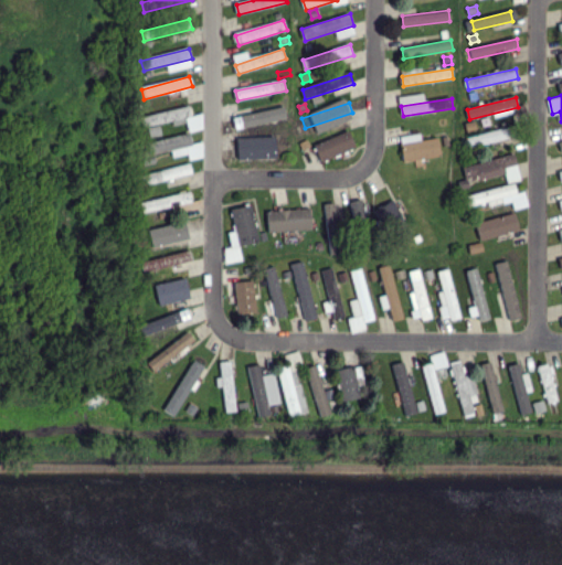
[(144,129),(141,118),(190,106),(192,116),(144,129)]
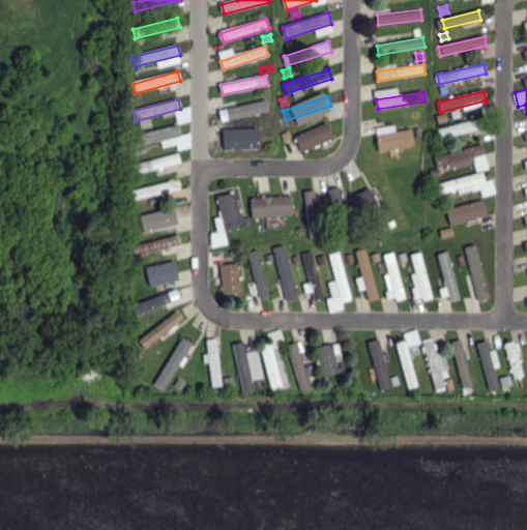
[(223,121),(221,112),(267,102),(269,112),(223,121)]
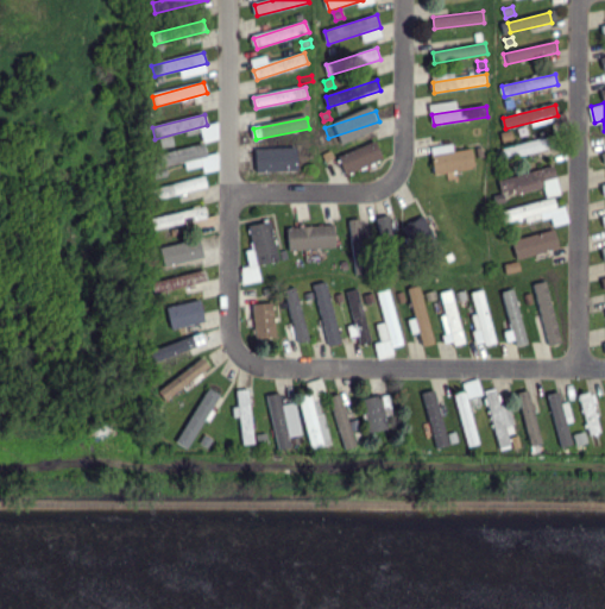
[(506,161),(503,149),(556,136),(559,148),(506,161)]
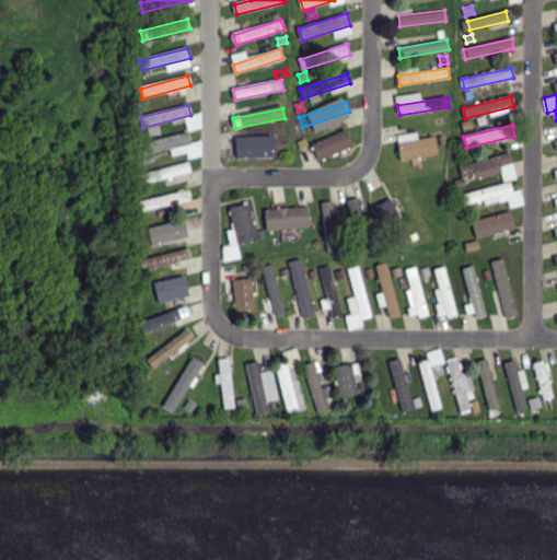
[(320,162),(313,144),(347,130),(354,147),(320,162)]
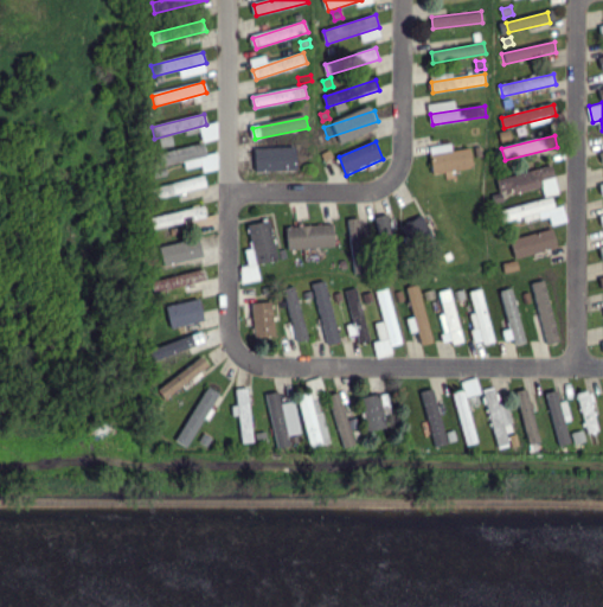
[(154,170),(152,157),(204,144),(207,157),(154,170)]
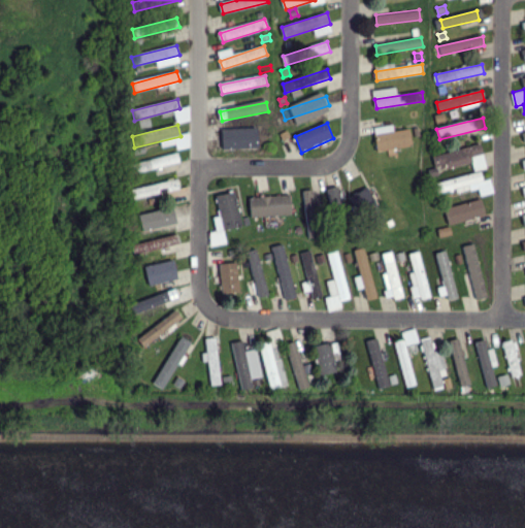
[(378,152),(375,135),(409,130),(413,146),(378,152)]
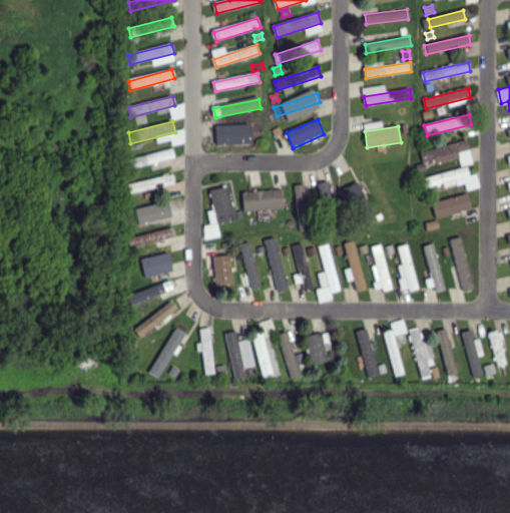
[(277,137),(274,131),(280,127),(283,133),(277,137)]
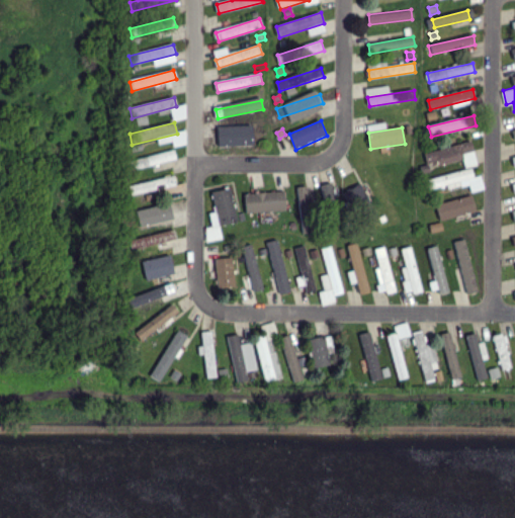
[(217,146),(216,137),(261,130),(263,139),(217,146)]
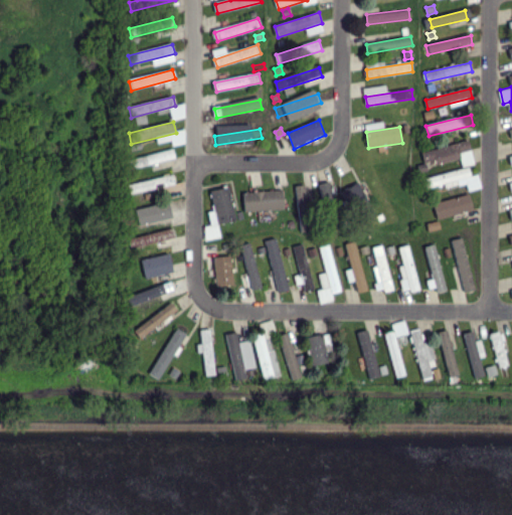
[(438,165),(437,160),(425,163),(422,154),(469,141),(471,150),(461,153),(462,158),(438,165)]
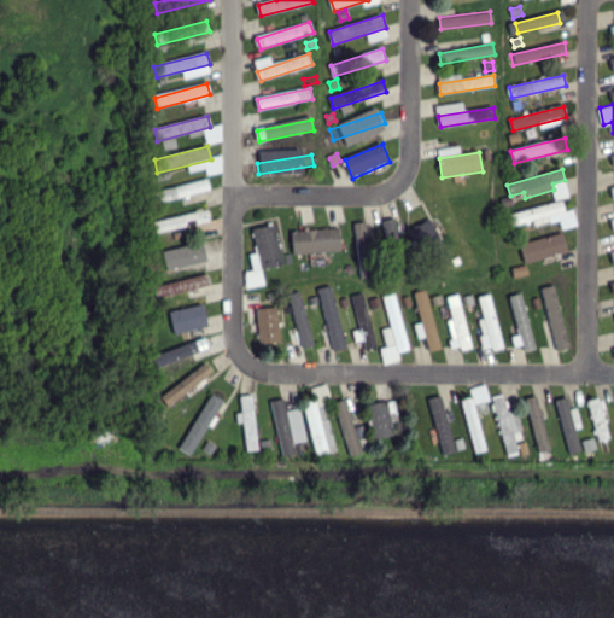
[(159,181),(158,174),(170,170),(173,179),(159,181)]
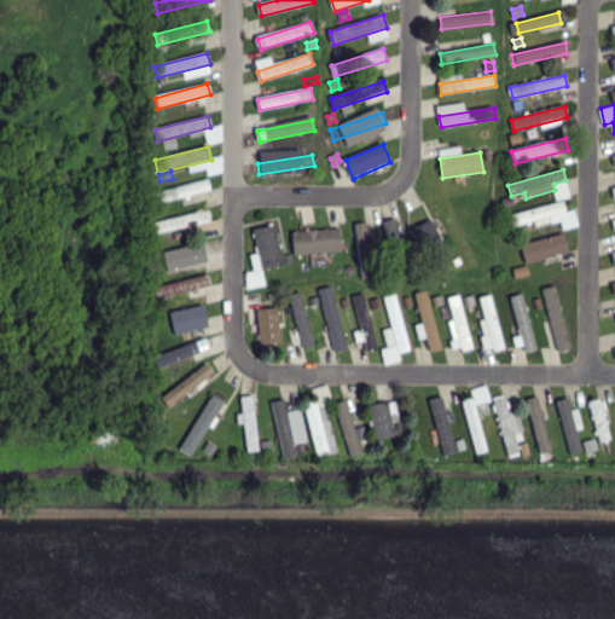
[(157,204),(155,194),(209,179),(212,190),(157,204)]
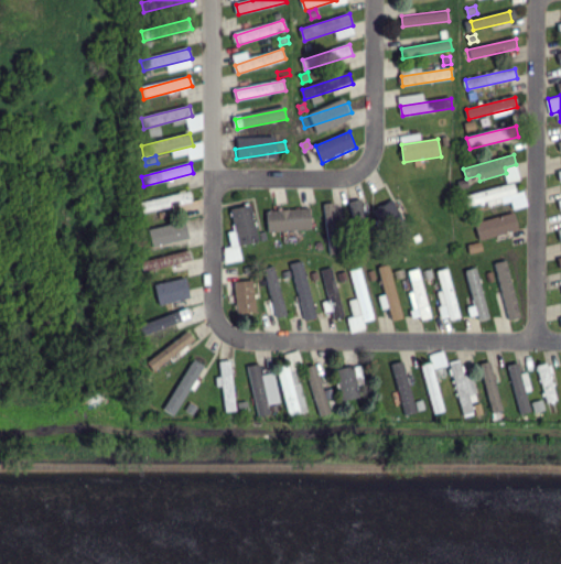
[(461,190),(459,182),(468,180),(471,187),(461,190)]
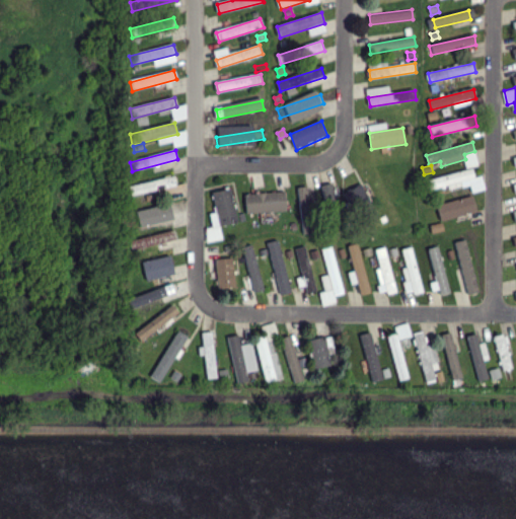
[(471,194),(469,186),(461,188),(461,187),(449,191),(447,186),(429,192),(426,181),(471,168),(474,178),(481,176),(485,190),(471,194)]
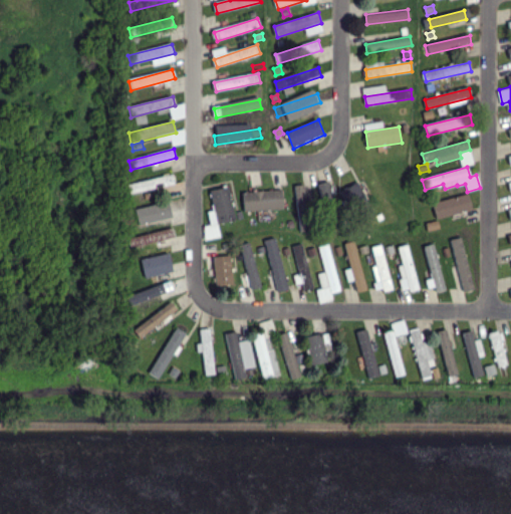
[(160,195),(158,188),(132,194),(130,185),(174,175),(176,184),(184,182),(186,189),(160,195)]
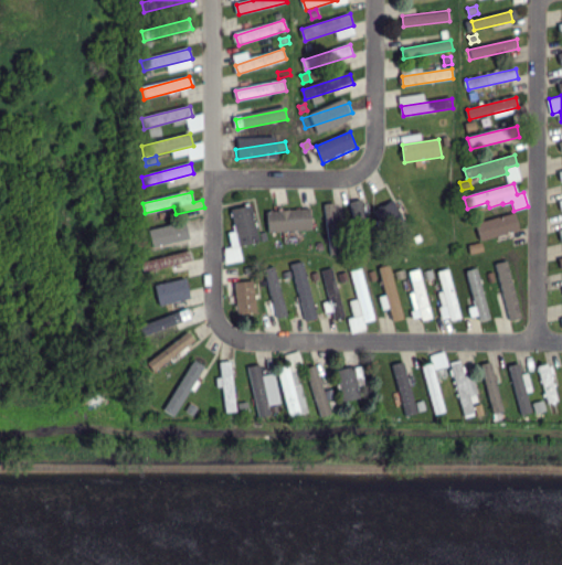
[(368,221),(361,199),(350,201),(357,224),(368,221)]
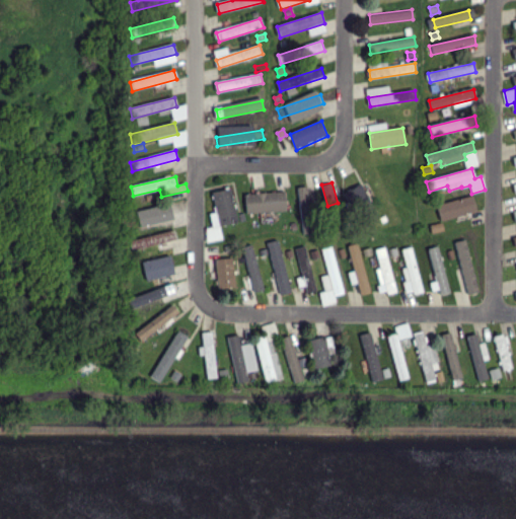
[(348,194),(366,183),(383,217),(368,227),(348,194)]
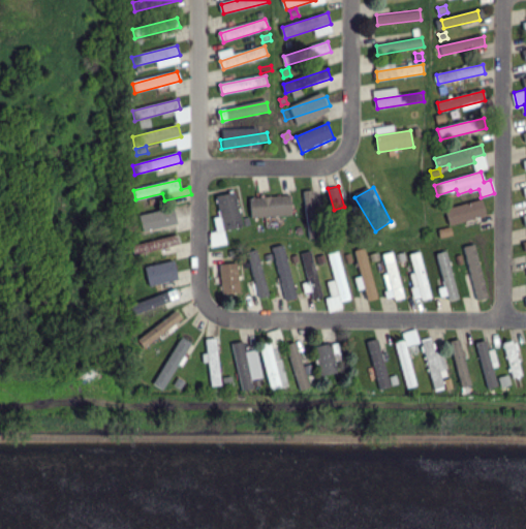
[(310,234),(305,191),(314,190),(320,234),(310,234)]
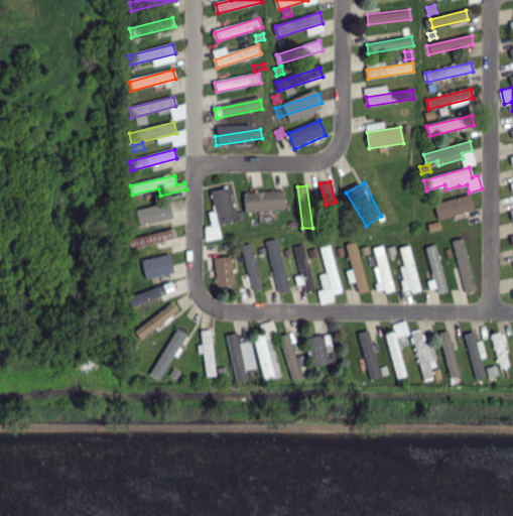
[(220,225),(216,212),(212,191),(230,187),(238,221),(220,225)]
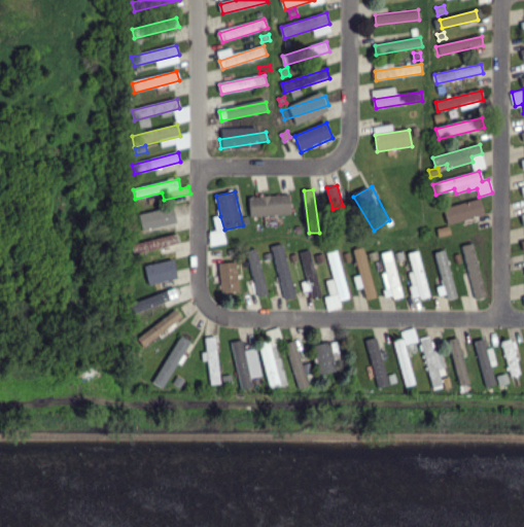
[(253,199),(292,194),(294,213),(255,217),(253,199)]
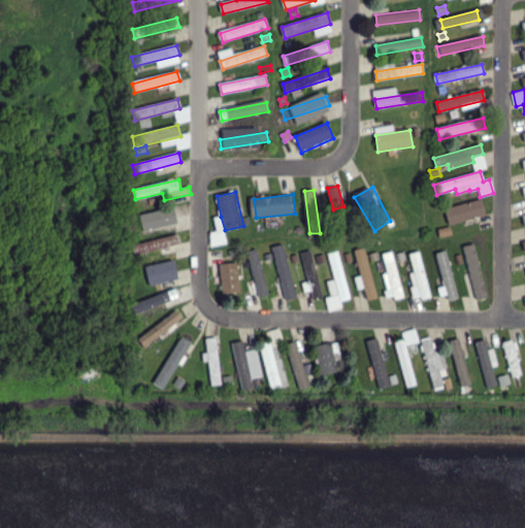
[(434,205),(432,198),(440,195),(443,202),(434,205)]
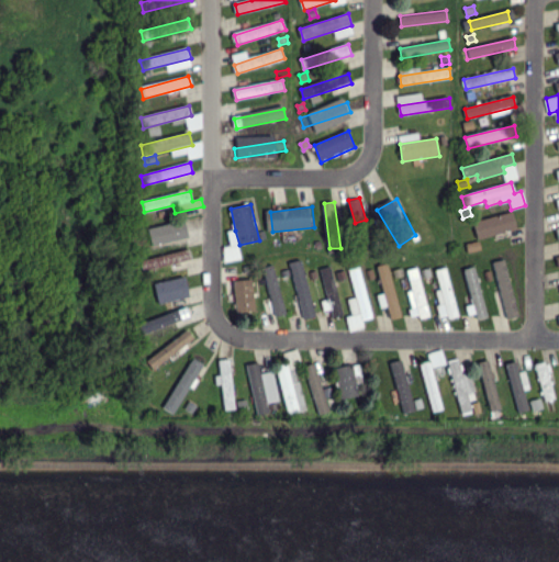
[(479,240),(474,223),(513,212),(517,228),(479,240)]
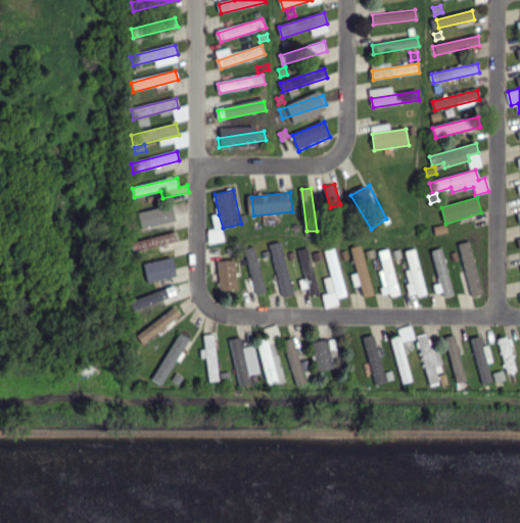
[(134,226),(132,217),(177,206),(179,216),(134,226)]
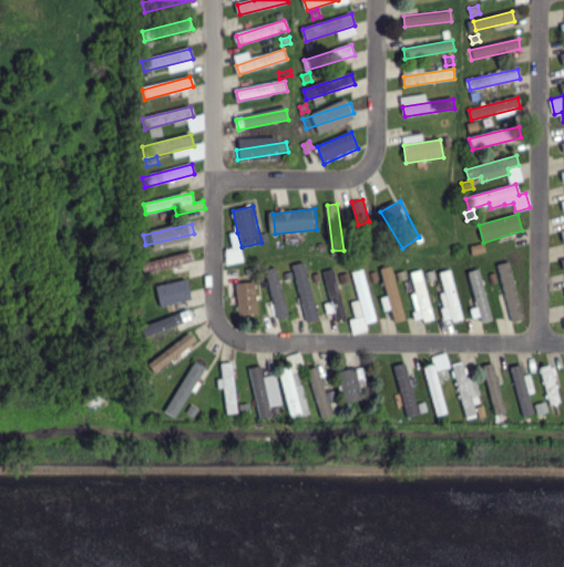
[(264,243),(262,235),(268,234),(270,241),(264,243)]
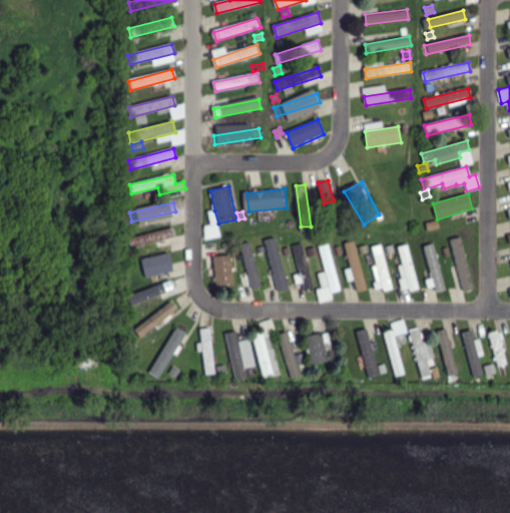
[(133,230),(131,224),(138,222),(139,229),(133,230)]
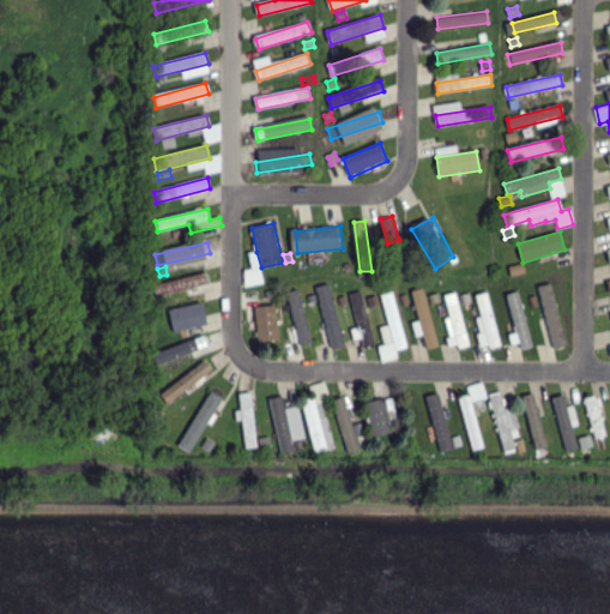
[(157,296),(155,286),(207,274),(210,283),(157,296)]
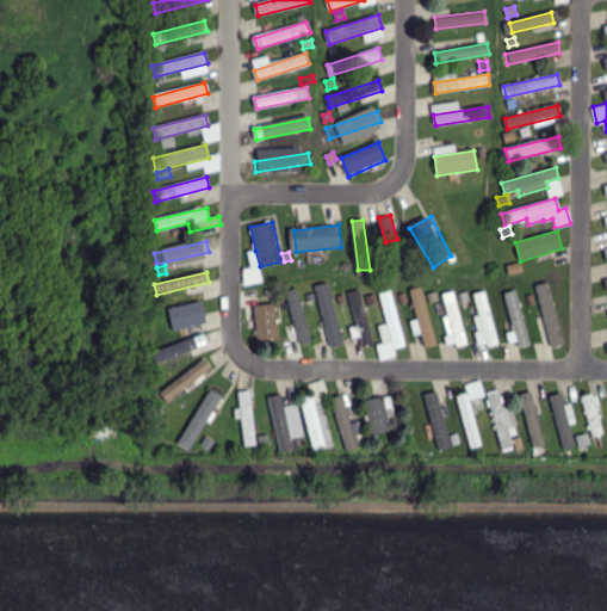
[(344,343),(328,282),(315,284),(330,346),(344,343)]
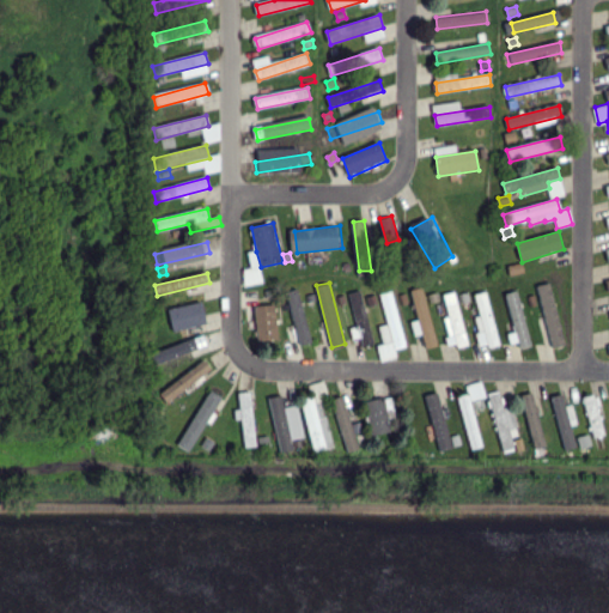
[(312,341),(298,289),(286,291),(302,345),(312,341)]
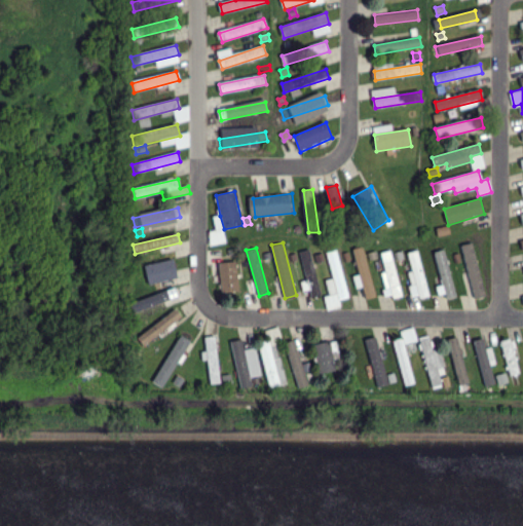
[(367,300),(364,288),(360,275),(353,251),(364,248),(376,297),(367,300)]
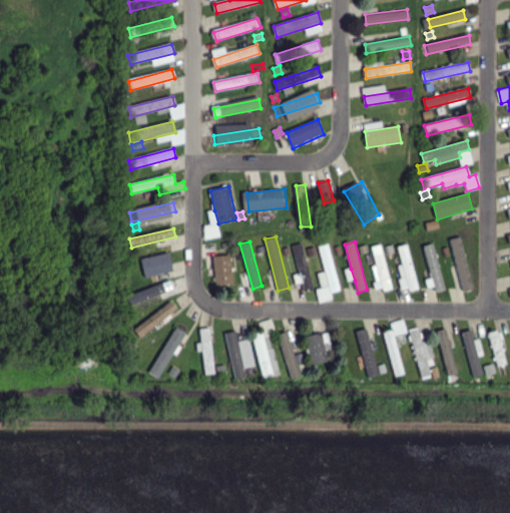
[(436,293),(424,246),(434,243),(446,290),(436,293)]
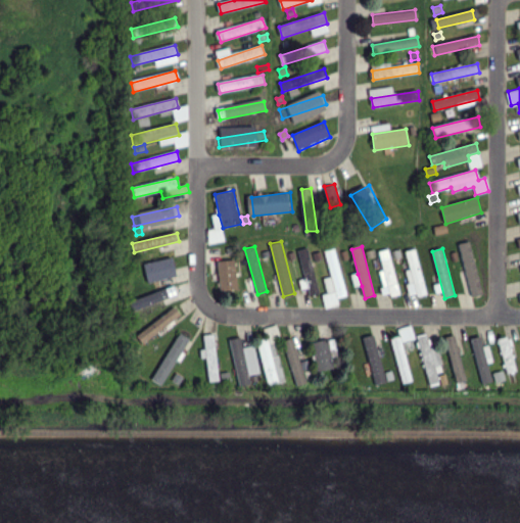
[(473,297),(462,251),(470,248),(482,295),(473,297)]
